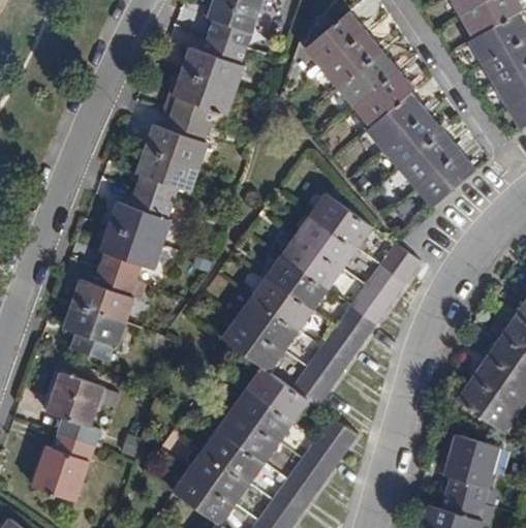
[(211,0),(205,19),(213,22),(208,37),(245,50),(261,0),(211,0)]
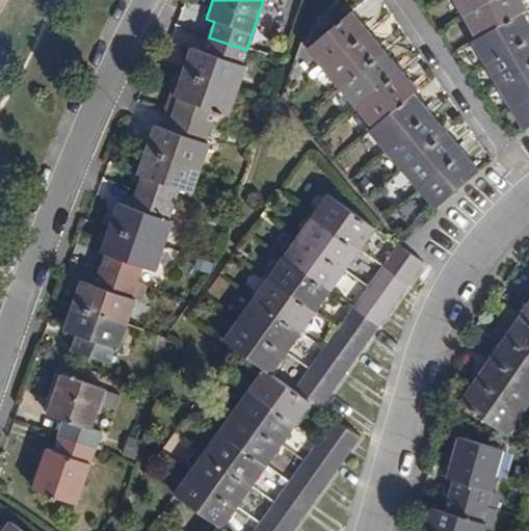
[(451,0),(461,18),(474,40),(521,12),(525,10),(519,0),(451,0)]
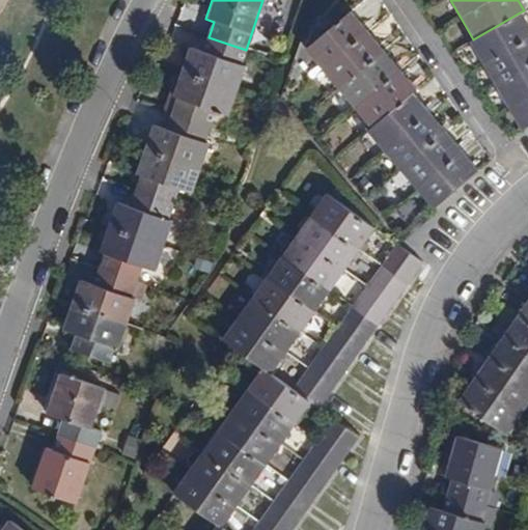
[(304,50),(321,70),(337,89),(370,128),(411,93),(415,90),(349,12),(304,50)]
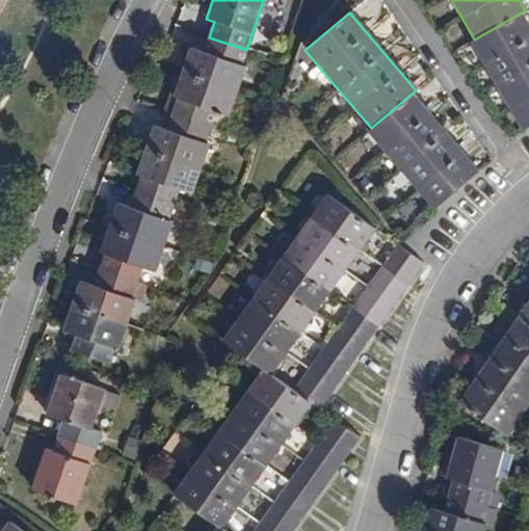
[(470,42),(483,64),(496,86),(522,131),(528,126),(528,27),(521,12),(474,40),(470,42)]
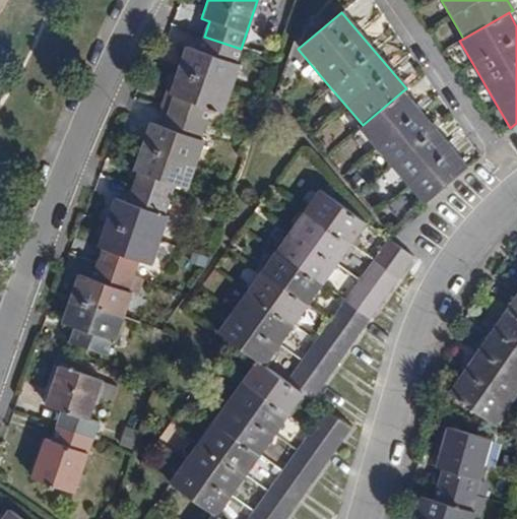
[(204,37),(198,52),(185,48),(177,71),(231,90),(239,66),(235,65),(241,49),(204,37)]
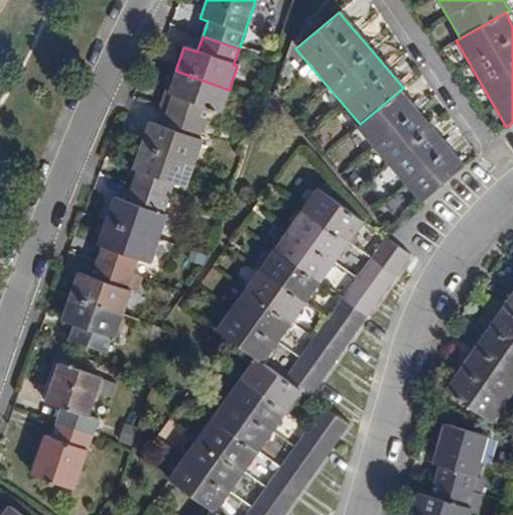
[(175,71),(170,87),(167,94),(170,95),(164,111),(204,124),(209,109),(221,113),(229,90),(175,71)]
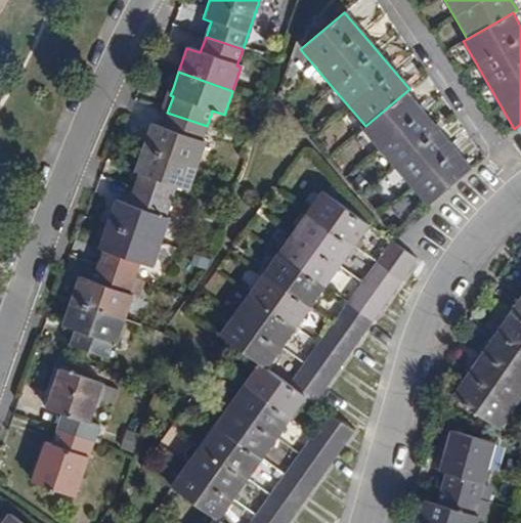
[(173,88),(167,86),(159,110),(167,113),(173,96),(170,95),(173,88)]
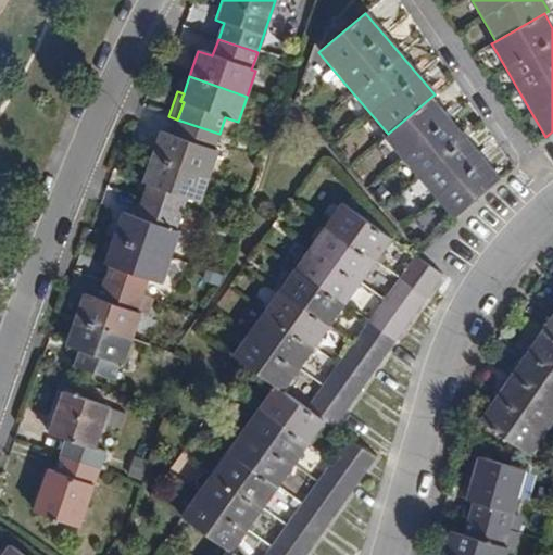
[(384,138),(401,159),(418,178),(436,199),(453,219),(500,180),(482,160),(465,139),(448,118),(430,98),(388,134),(384,138)]
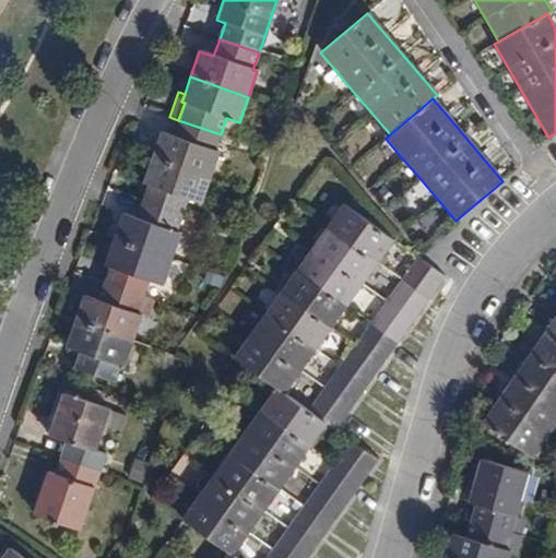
[(178,120),(173,137),(161,132),(152,157),(210,178),(219,153),(214,151),(221,134),(178,120)]
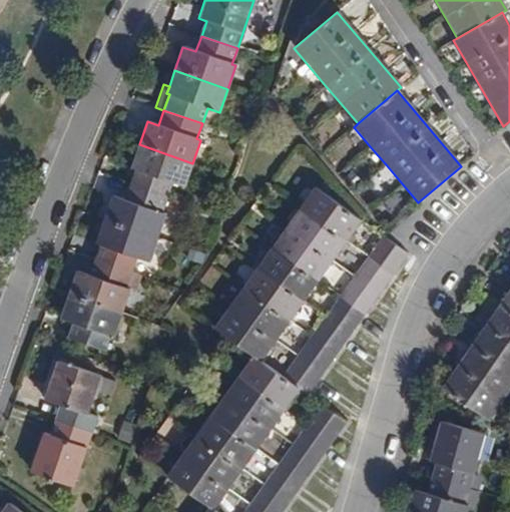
[(139,144),(131,168),(135,169),(129,184),(166,197),(171,182),(184,186),(192,163),(139,144)]
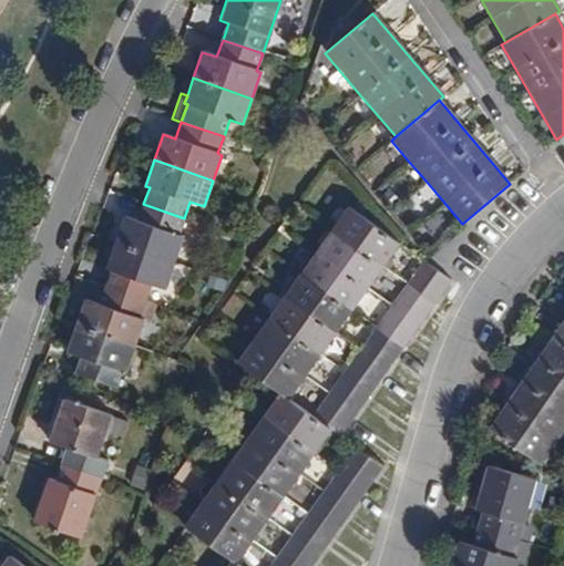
[(143,204),(137,222),(124,217),(115,243),(175,264),(184,238),(177,236),(184,218),(143,204)]
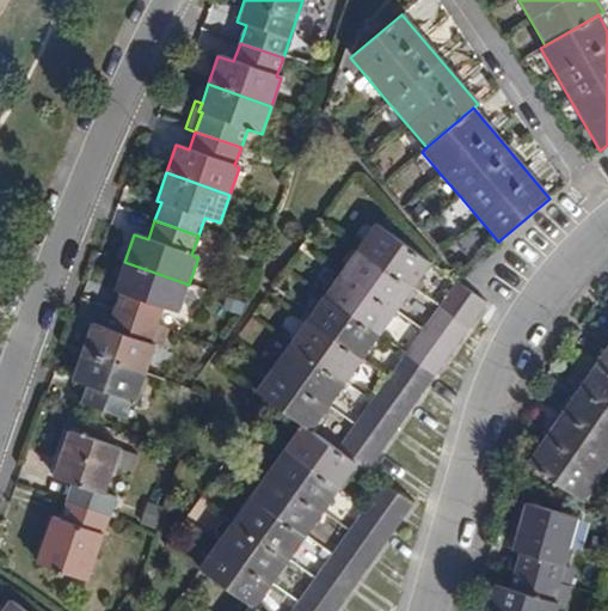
[(375,225),(357,250),(341,273),(255,392),(301,426),(308,432),(429,264),(375,225)]
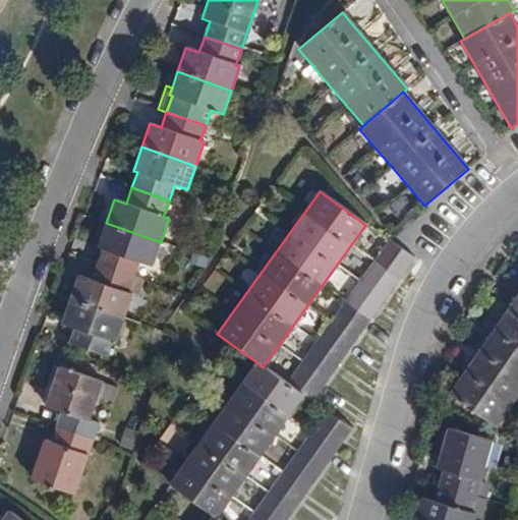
[(106,223),(98,246),(102,247),(96,264),(132,277),(138,261),(152,266),(161,242),(106,223)]
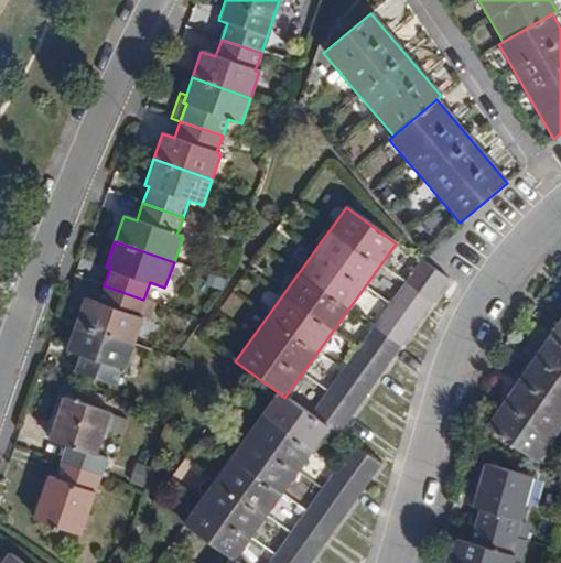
[(420,261),(405,283),(388,305),(309,415),(328,429),(336,434),(448,280),(420,261)]
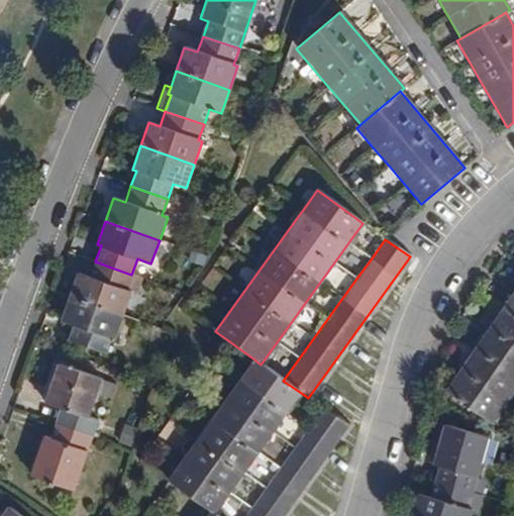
[(95,262),(90,277),(77,273),(69,296),(123,315),(131,292),(126,290),(131,275),(95,262)]
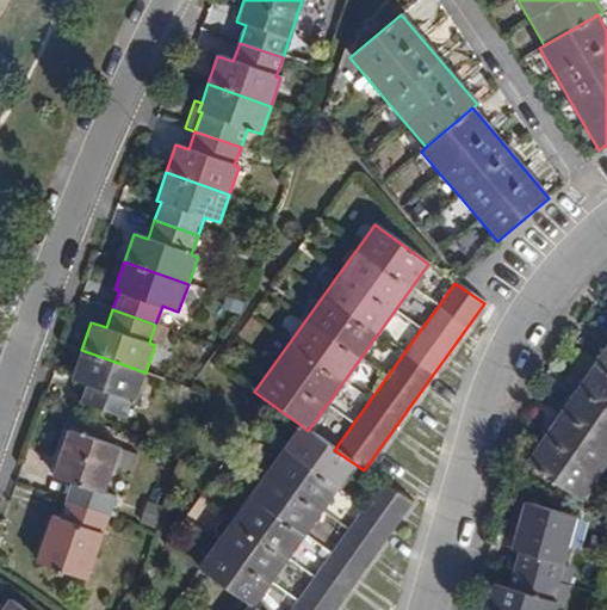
[(167,328),(155,325),(149,343),(155,345),(161,346),(167,328)]
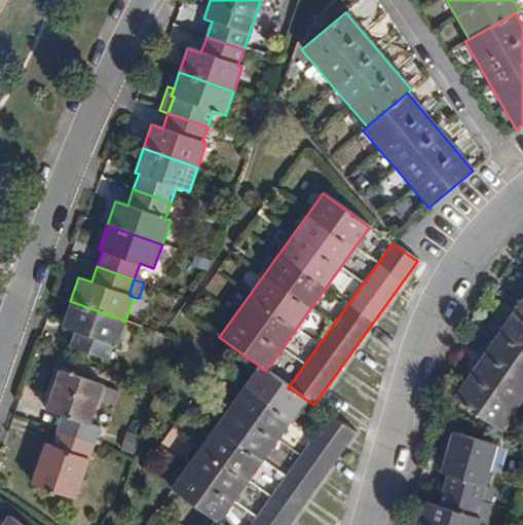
[(522,294),(452,398),(498,430),(522,395),(522,294)]
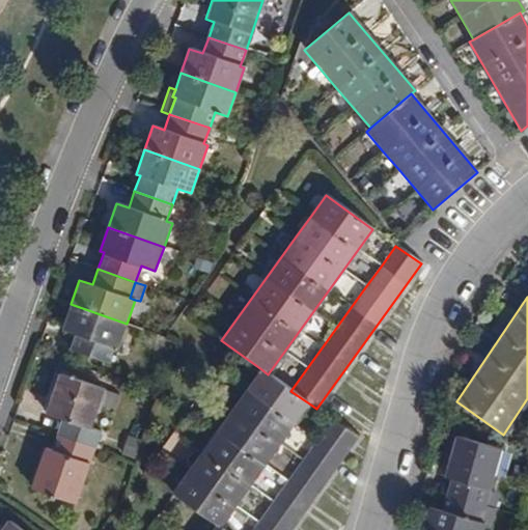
[(71,304),(62,328),(76,333),(71,350),(108,362),(113,346),(118,347),(127,324),(71,304)]
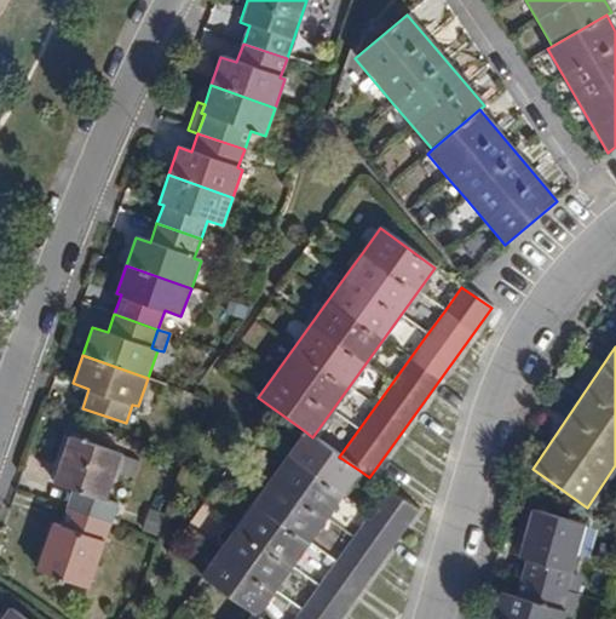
[(305,431),(288,457),(270,480),(201,578),(253,615),(255,617),(361,471),(339,457),(312,437),(305,431)]
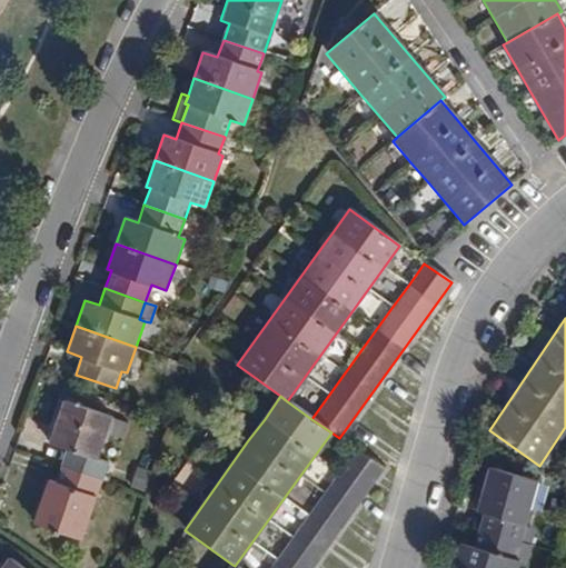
[(65,399),(50,442),(67,449),(61,465),(101,479),(108,462),(97,459),(112,416),(65,399)]
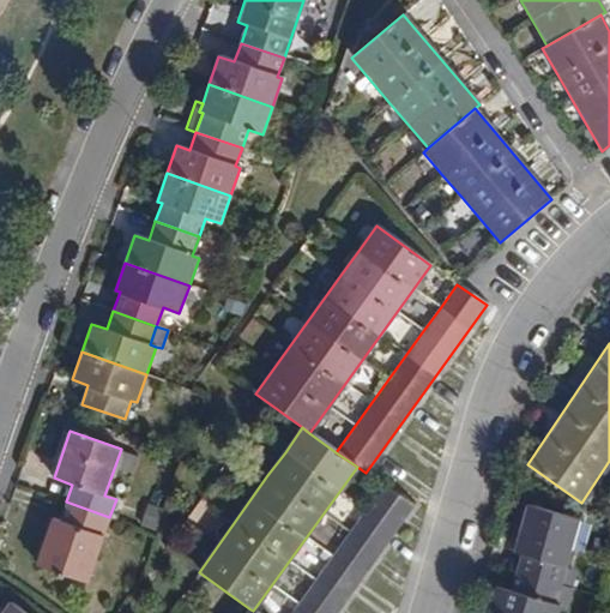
[(384,486),(367,511),(349,534),(293,612),(337,612),(414,508),(384,486)]
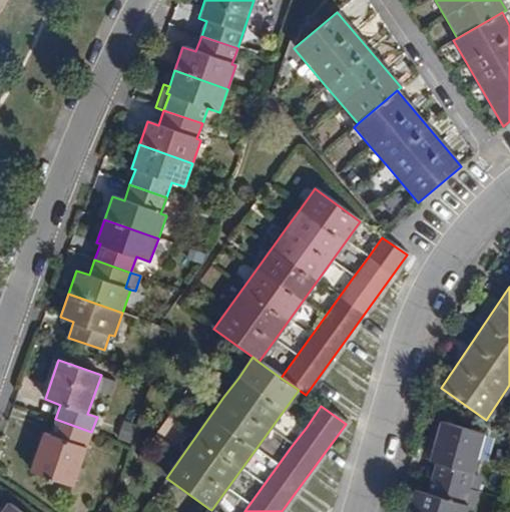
[(55,419),(50,434),(44,432),(30,471),(73,486),(91,432),(55,419)]
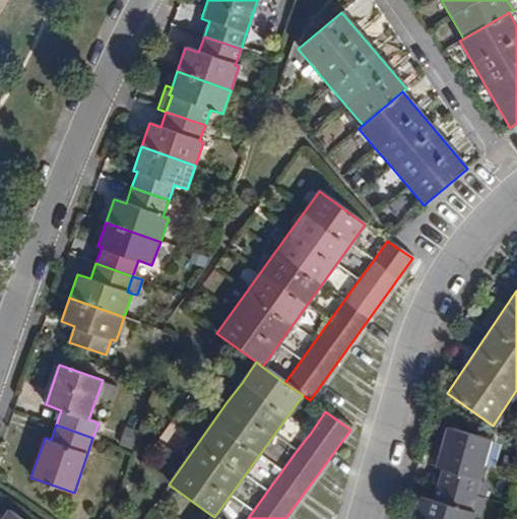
[(444,428),(433,467),(440,469),(435,485),(472,496),(489,440),(444,428)]
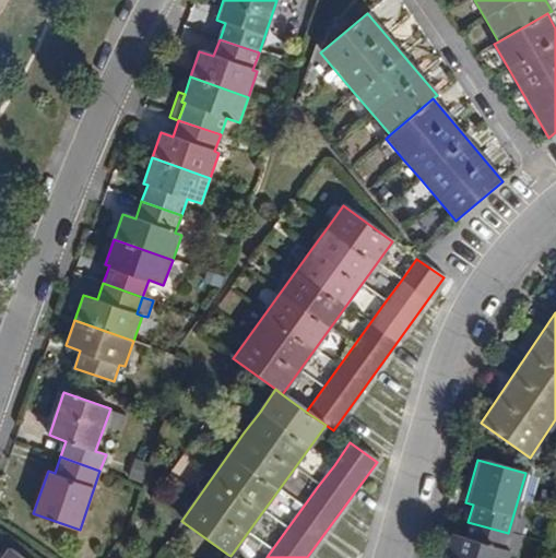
[(468,522),(463,538),(449,535),(441,557),(505,557),(508,551),(516,554),(521,536),(508,533),(468,522)]
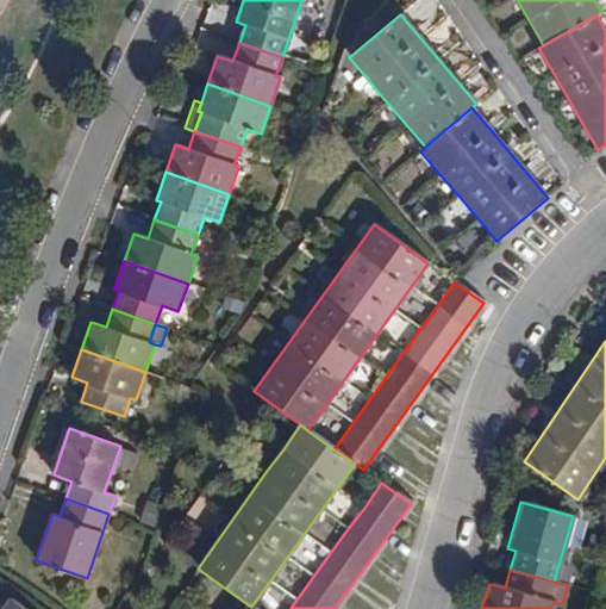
All buildings are outlined.
